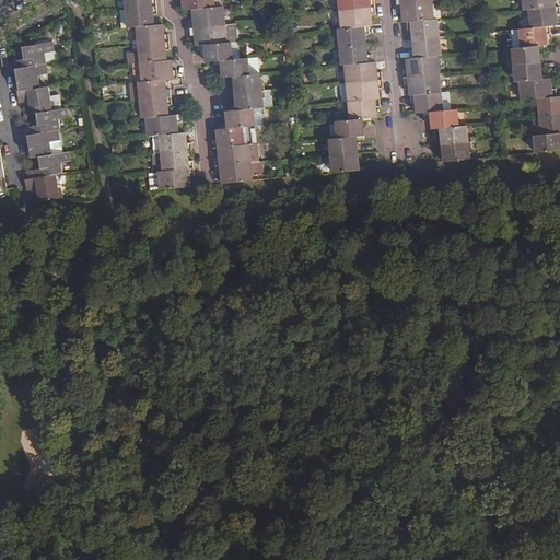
[(124,0),(126,9),(155,7),(154,0),(124,0)]
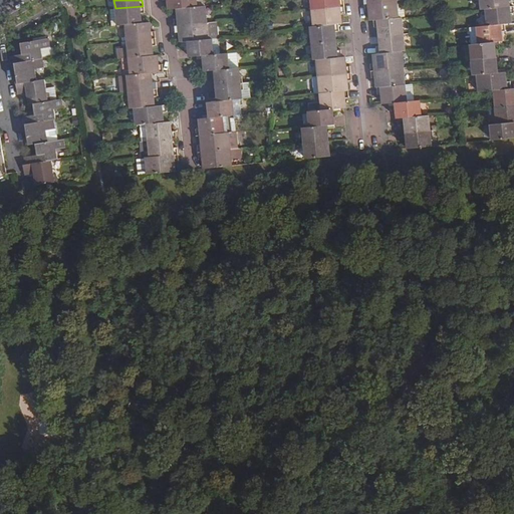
[(163,0),(164,1),(168,1),(168,9),(176,8),(203,6),(202,0),(163,0)]
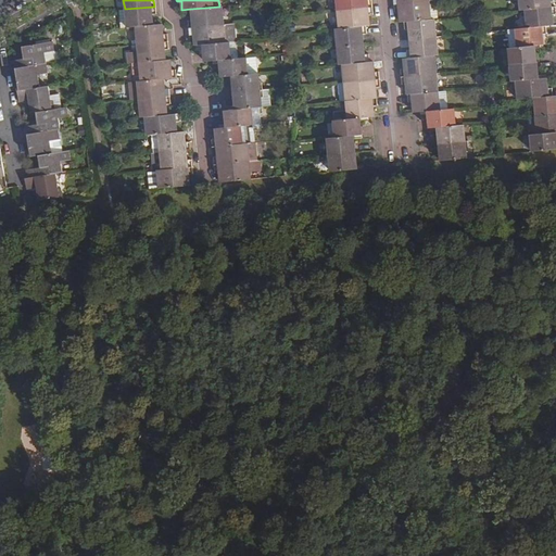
[(335,0),(336,10),(373,7),(371,0),(335,0)]
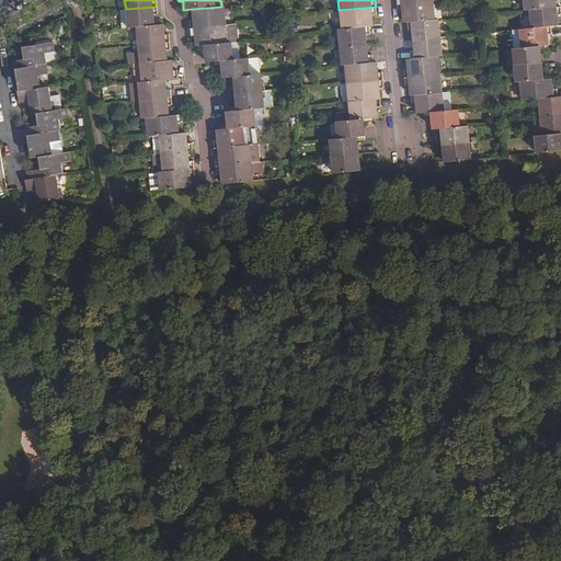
[(522,0),(524,11),(528,10),(554,8),(553,0),(522,0)]
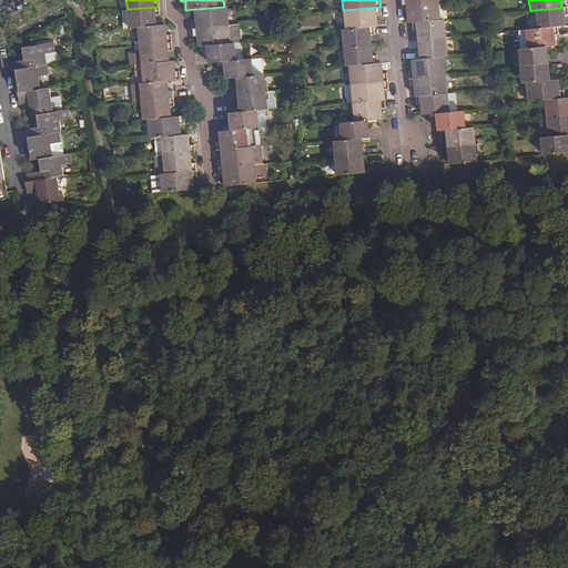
[(436,1),(401,4),(402,12),(406,12),(407,23),(412,22),(438,20),(436,1)]
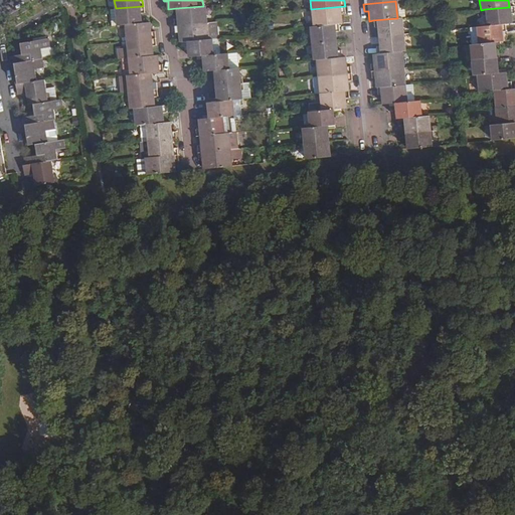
[(143,15),(143,6),(116,8),(117,25),(125,24),(141,23),(140,16),(143,15)]
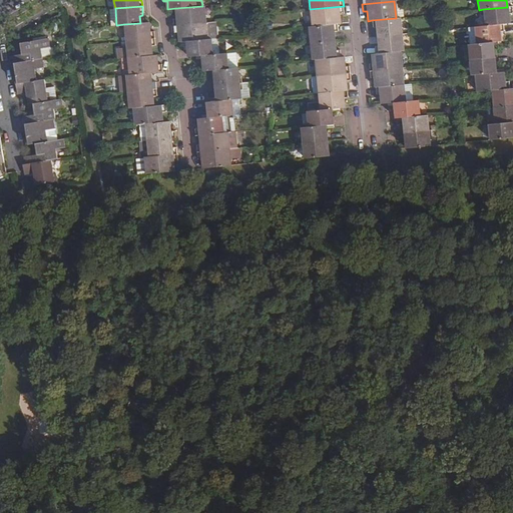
[(172,18),(173,25),(205,22),(204,6),(202,6),(175,8),(176,18),(172,18)]
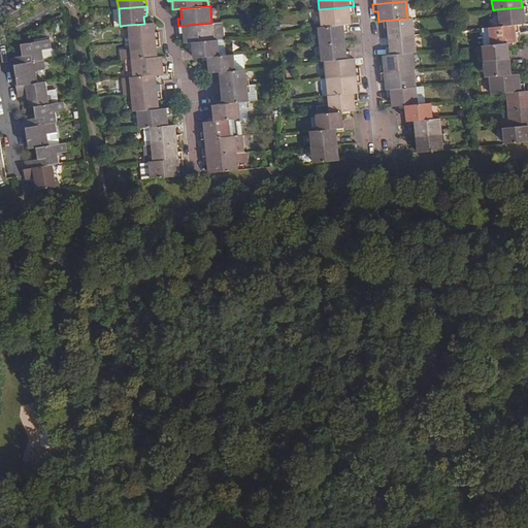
[(354,6),(319,9),(321,27),(348,25),(351,24),(350,14),(354,13),(354,6)]
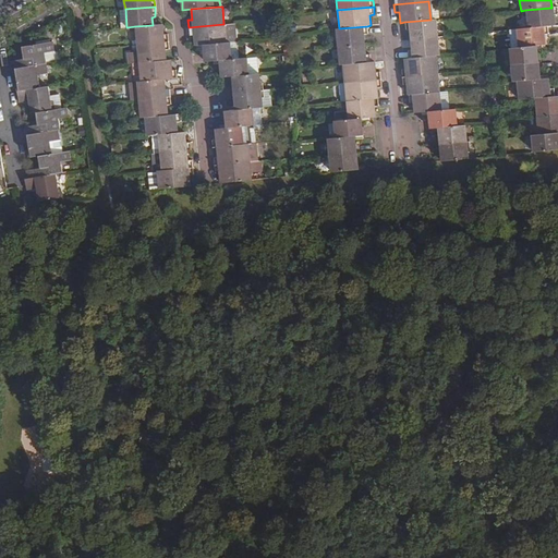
[(525,10),(528,28),(547,26),(554,25),(553,16),(557,16),(556,7),(552,8),(525,10)]
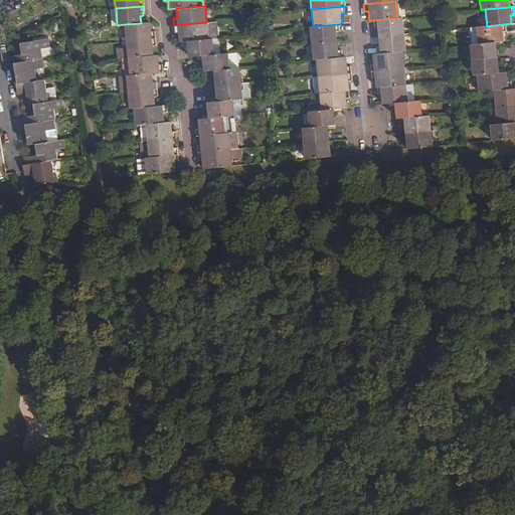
[(116,8),(109,9),(110,26),(117,25),(116,8)]
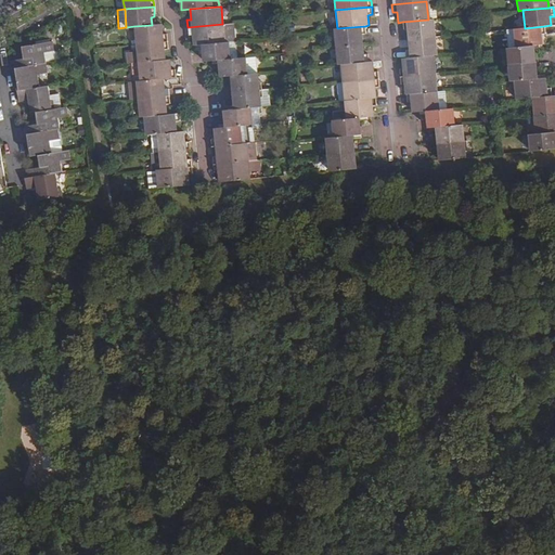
[(407,29),(408,39),(436,37),(434,18),(428,20),(402,22),(403,29),(407,29)]
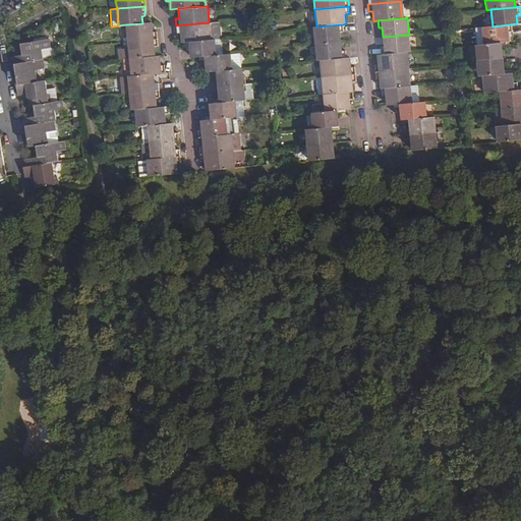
[(126,24),(128,42),(157,39),(156,33),(152,33),(151,22),(142,23),(126,24)]
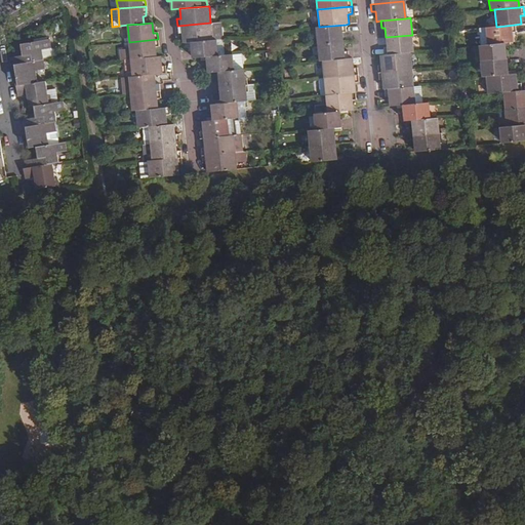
[(210,23),(177,26),(178,34),(183,33),(183,43),(191,42),(212,40),(210,23)]
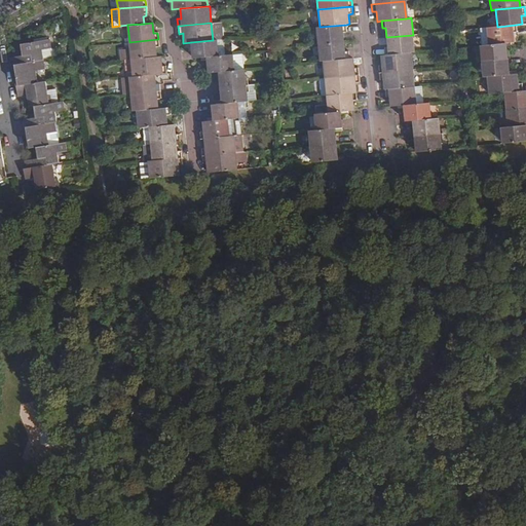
[(218,23),(211,23),(213,40),(217,40),(220,39),(218,23)]
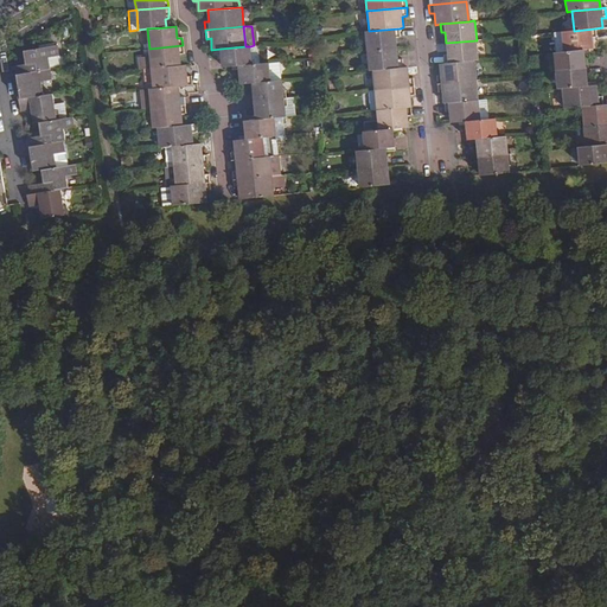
[(364,31),(366,51),(396,48),(396,40),(401,40),(400,29),(369,31),(364,31)]
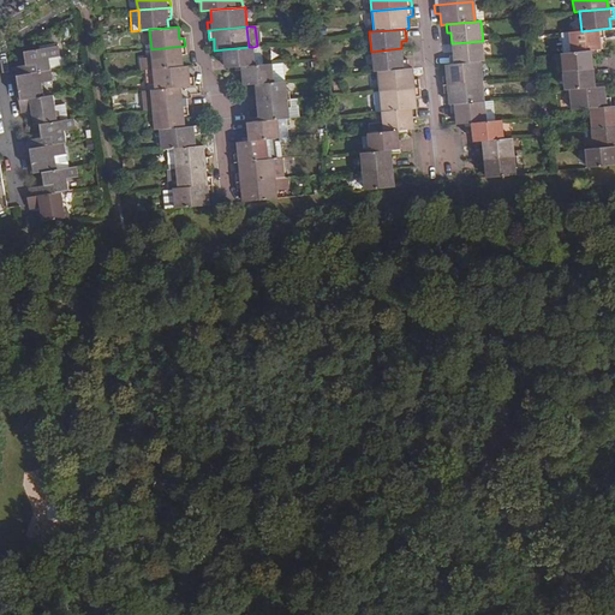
[(568,33),(571,52),(590,51),(601,49),(599,39),(604,39),(603,29),(581,31),(568,33)]
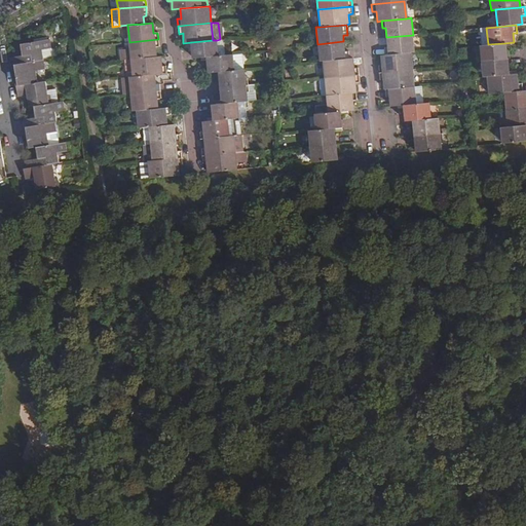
[(413,35),(386,37),(387,47),(383,47),(384,54),(410,52),(414,52),(413,35)]
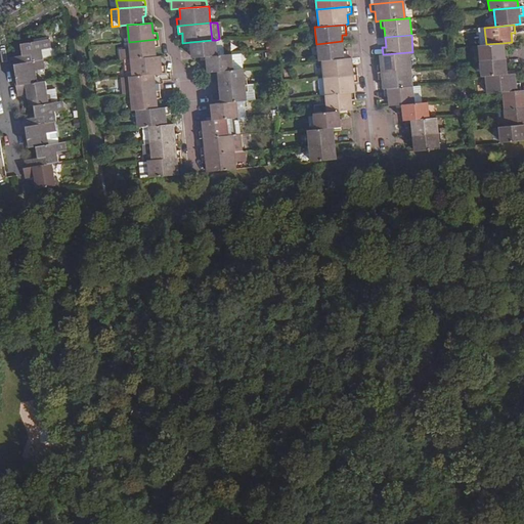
[(23,55),(7,57),(8,66),(11,64),(16,97),(26,95),(28,106),(34,105),(36,117),(20,120),(26,148),(34,146),(36,159),(27,160),(24,161),(25,167),(22,168),(24,179),(33,178),(35,188),(58,184),(56,175),(53,176),(51,163),(58,162),(55,150),(66,149),(64,140),(47,142),(45,133),(57,131),(54,112),(62,110),(61,100),(48,103),(45,82),(38,84),(35,72),(44,71),(41,51),(51,50),(50,39),(20,44),(23,55)]
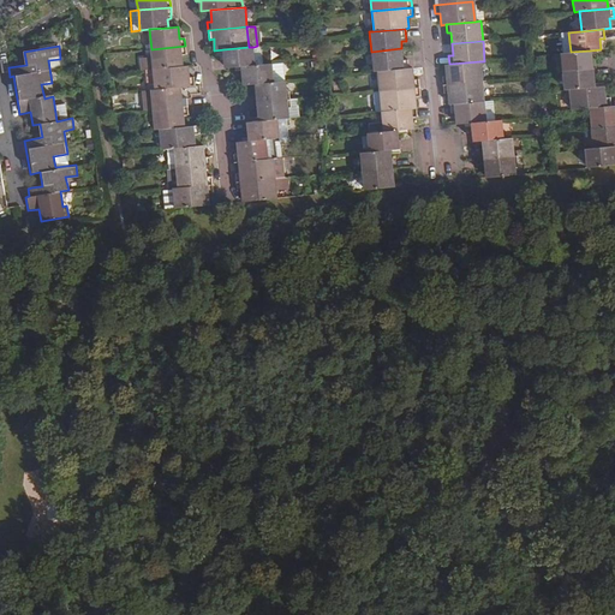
[(185,46),(151,49),(153,57),(139,58),(141,70),(147,70),(154,69),(181,66),(180,54),(186,54),(185,46)]
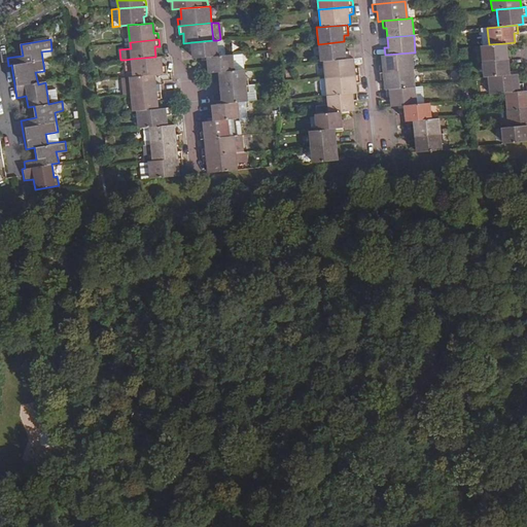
[(191,42),(194,59),(207,57),(219,56),(217,40),(213,40),(191,42)]
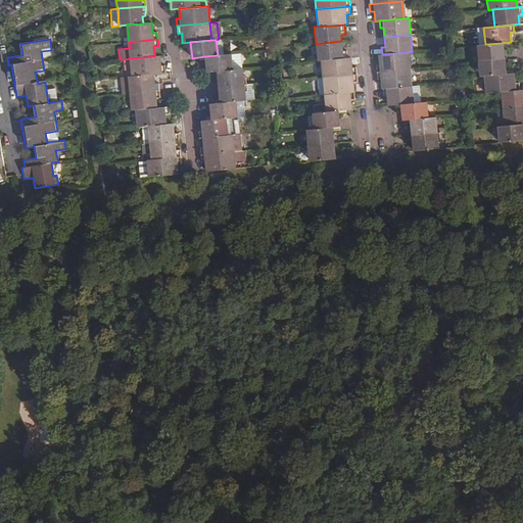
[(316,44),(318,61),(321,60),(347,58),(346,50),(342,51),(341,41),(316,44)]
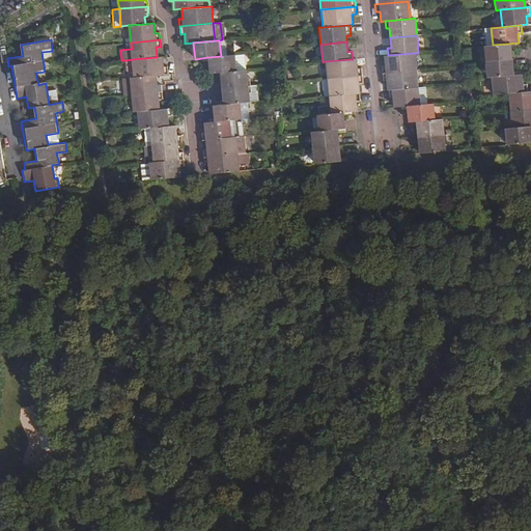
[(484,46),(485,62),(511,59),(509,44),(493,45),(484,46)]
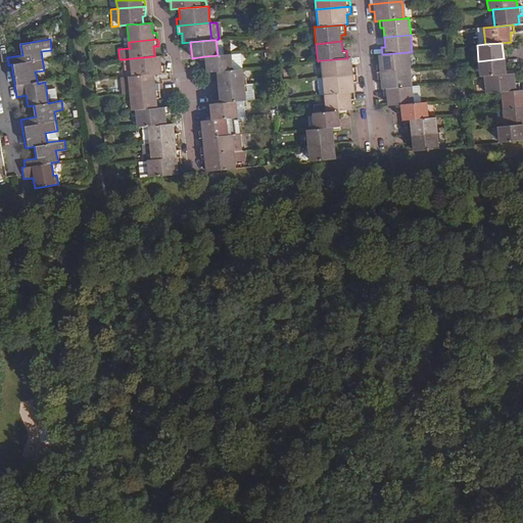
[(382,54),(378,55),(379,66),(375,66),(376,73),(410,69),(408,52),(382,54)]
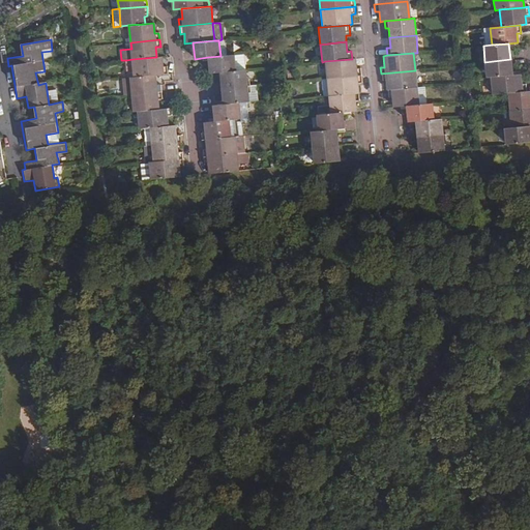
[(243,54),(236,55),(237,70),(245,69),(243,54)]
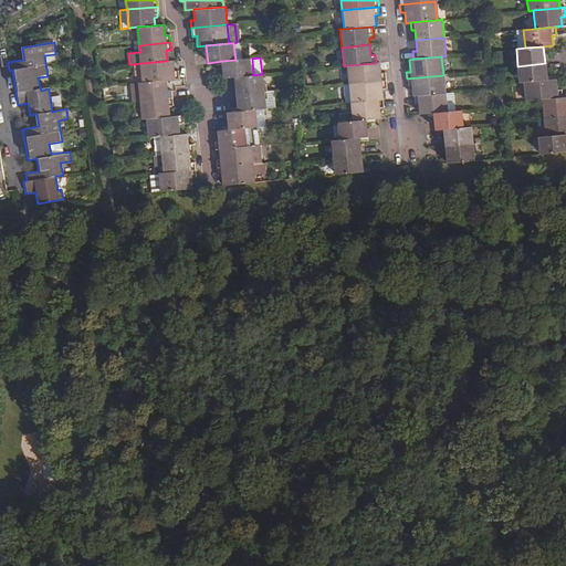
[(222,61),(223,71),(224,79),(236,77),(253,75),(252,59),(241,60),(236,60),(222,61)]
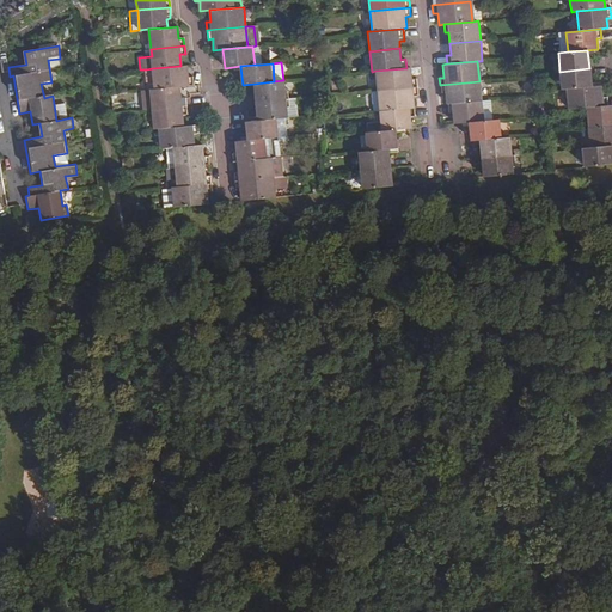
[(155,89),(179,86),(194,85),(193,78),(188,78),(187,65),(181,66),(153,68),(155,89)]
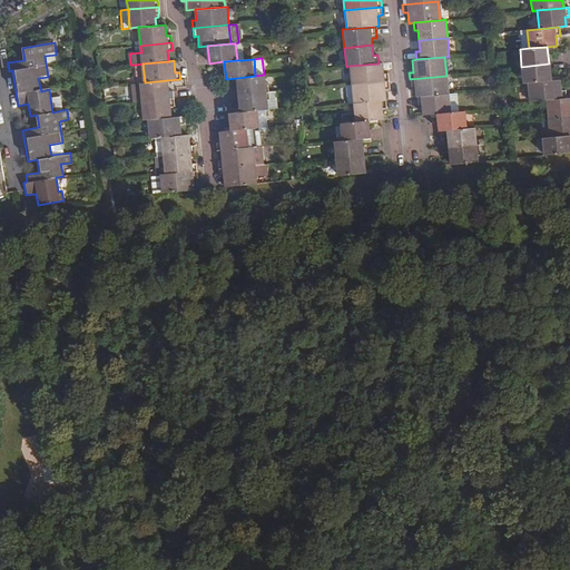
[(143,64),(136,65),(137,84),(145,82),(143,64)]
